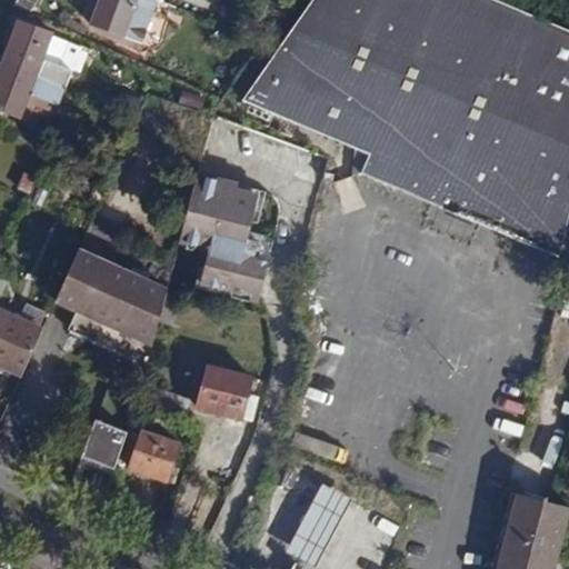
[(145,42),(160,0),(158,0),(98,0),(90,25),(145,42)]
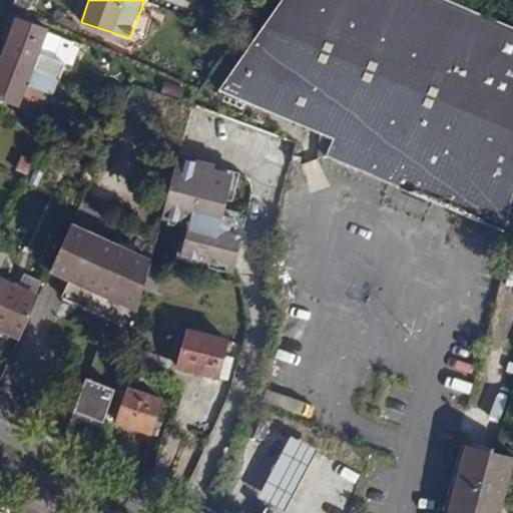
[(512,196),(512,27),(448,0),(282,0),(220,91),(333,139),(326,156),(505,229),(512,196)]
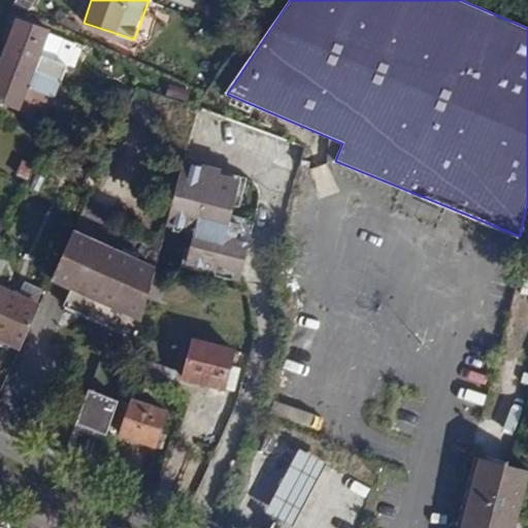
[(17,19),(2,57),(63,80),(68,65),(59,62),(66,40),(51,35),(51,31),(17,19)]
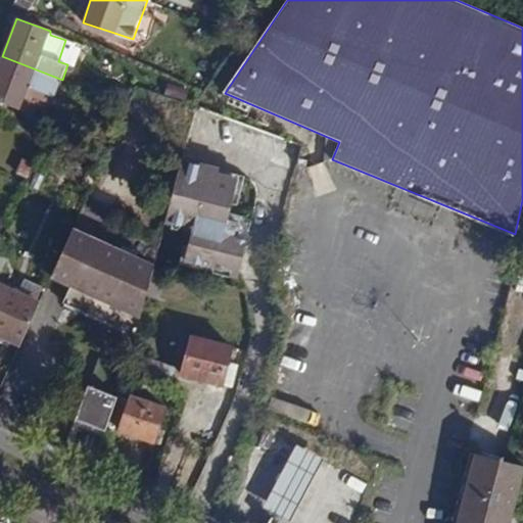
[(2,56),(0,55),(0,102),(20,111),(30,88),(37,92),(55,99),(62,80),(2,56)]
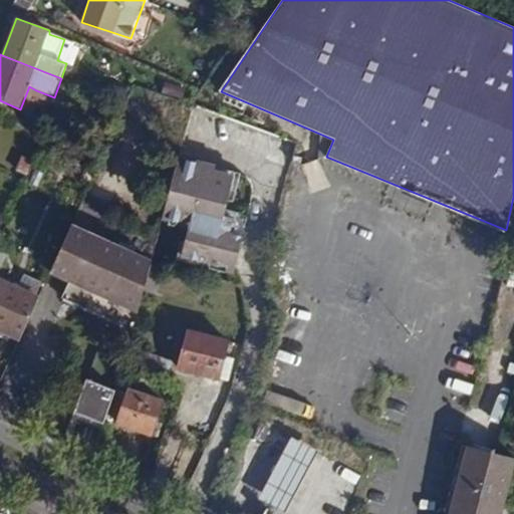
[(29,86),(20,109),(28,112),(33,98),(36,90),(29,86)]
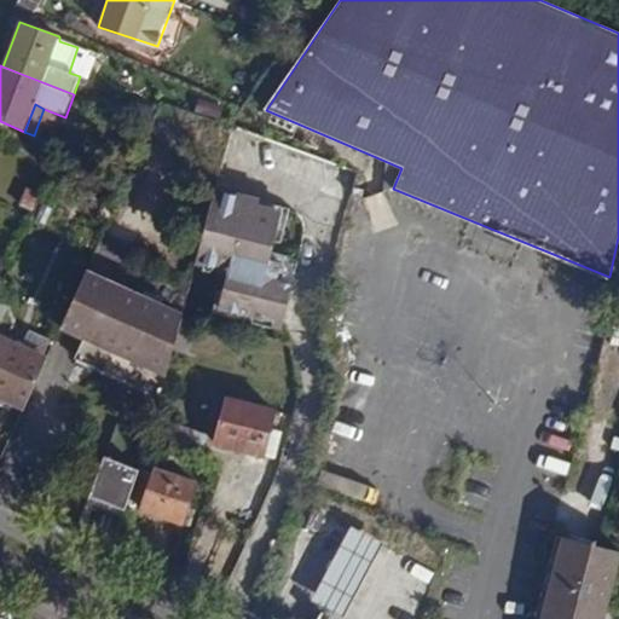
[(62,126),(65,117),(44,109),(40,119),(62,126)]
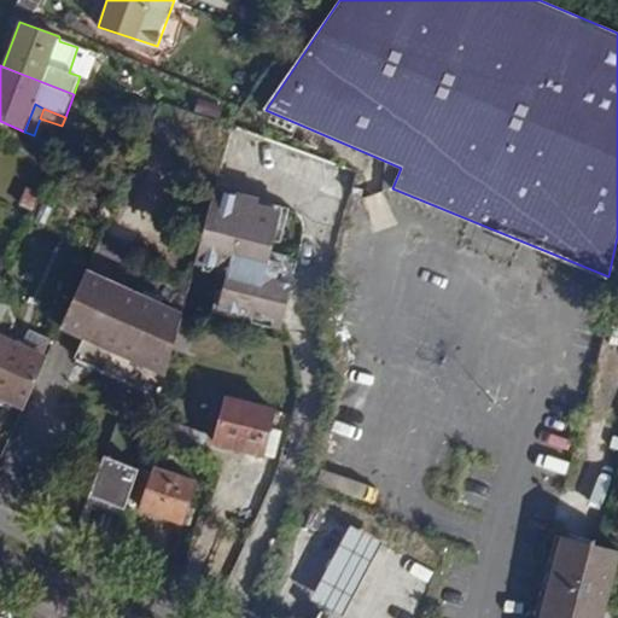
[(34,211),(41,196),(25,188),(18,204),(34,211)]
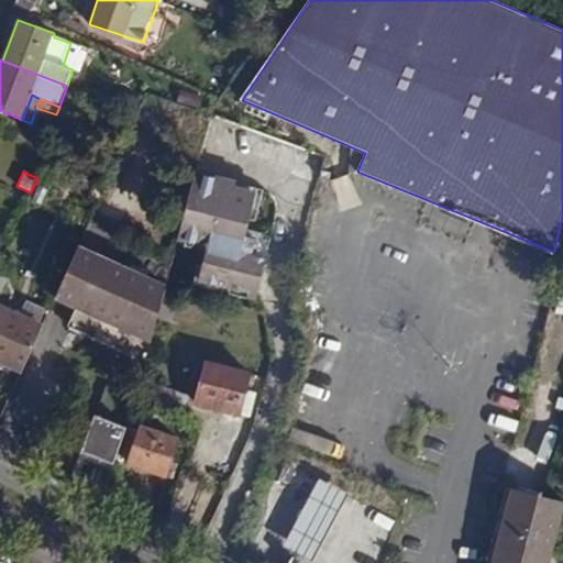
[(257,191),(194,175),(178,240),(208,247),(201,277),(268,294),(277,261),(266,257),(262,256),(264,243),(269,245),(272,235),(247,230),(257,191)]
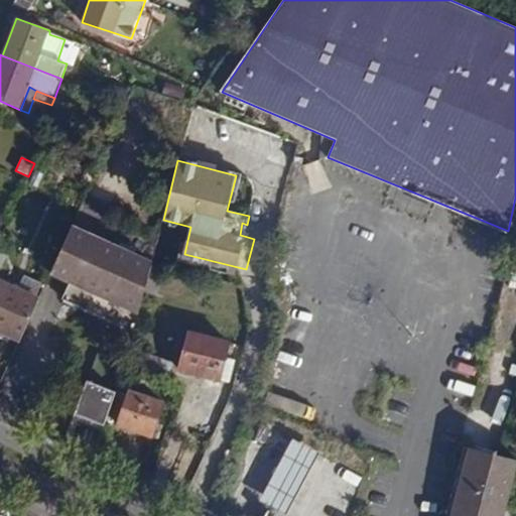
[(91,186),(96,176),(87,171),(83,182),(91,186)]
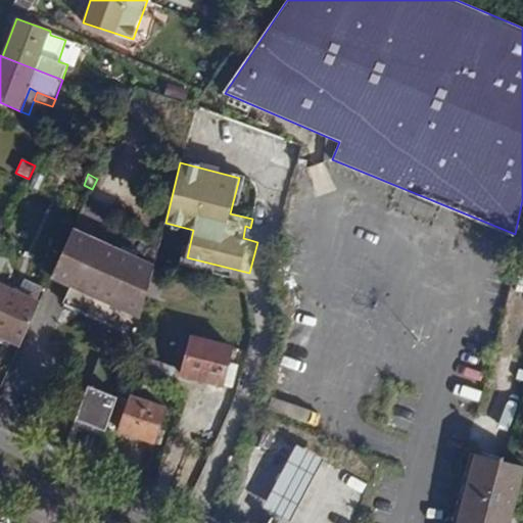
[(74,230),(52,277),(72,286),(93,239),(74,230)]
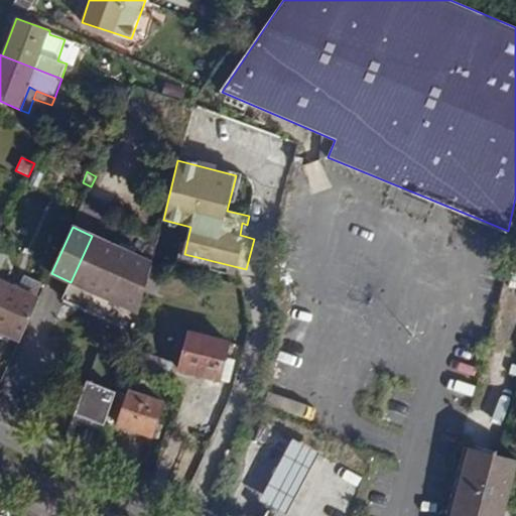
[(62,299),(135,331),(152,262),(92,236),(71,282),(62,299)]
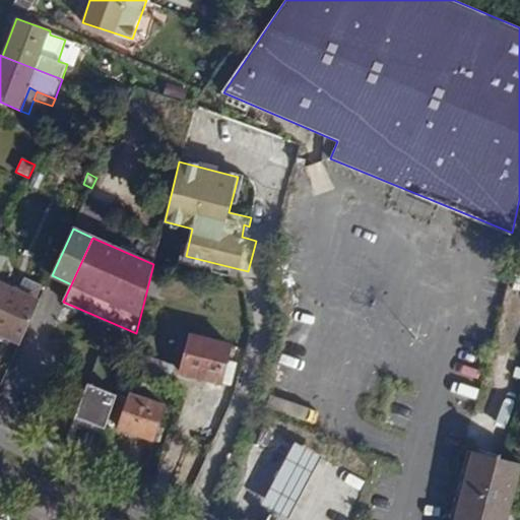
[(0,250),(0,270),(1,271),(9,254),(0,250)]
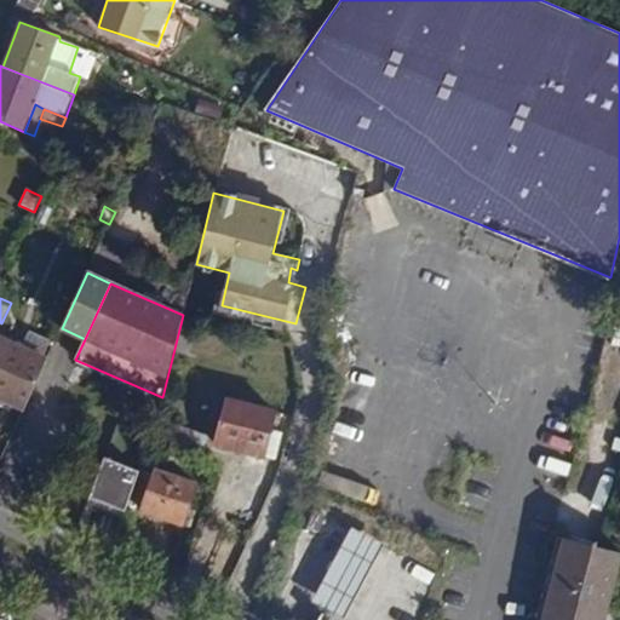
[(0,400),(24,412),(47,361),(42,359),(51,342),(29,331),(22,346),(0,337),(0,400)]
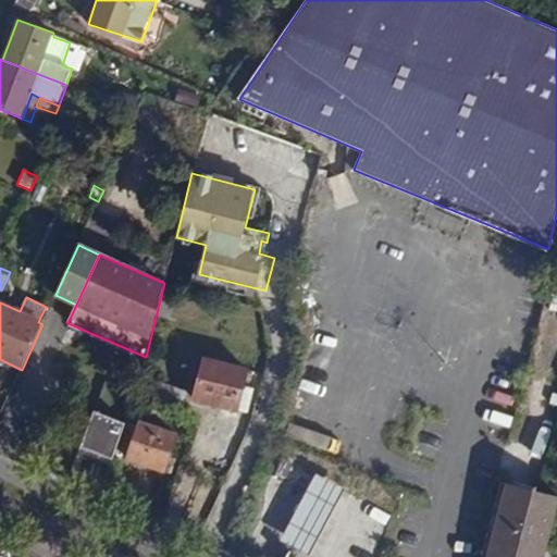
[(195,400),(237,410),(247,369),(205,359),(195,400)]
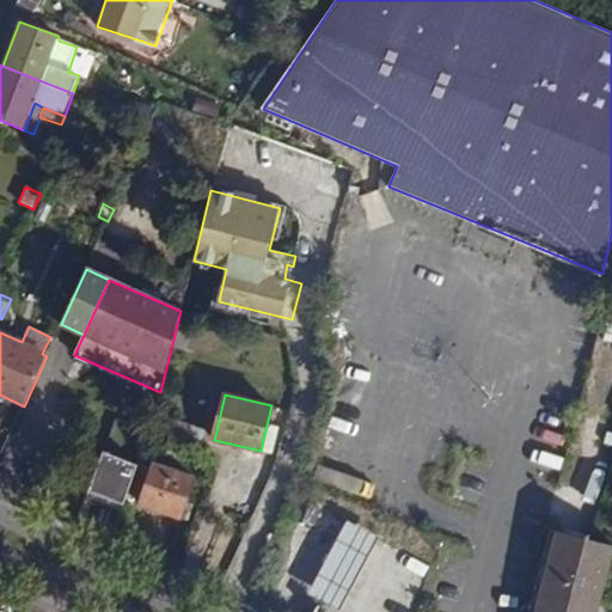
[(170,417),(164,435),(184,442),(189,424),(170,417)]
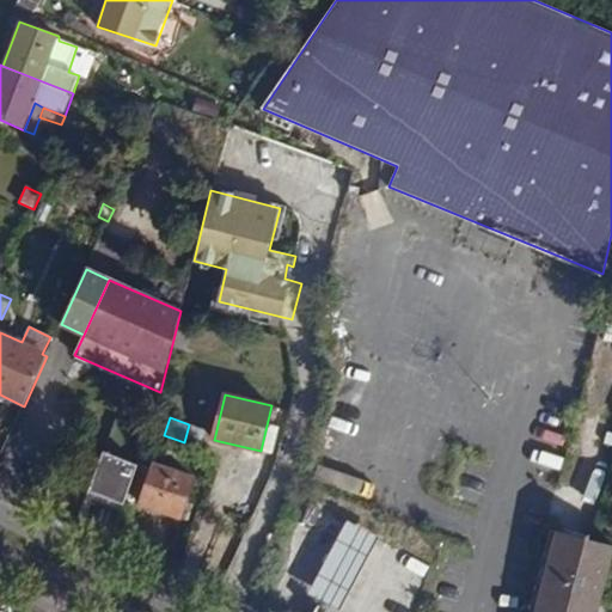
[(184,442),(200,448),(206,430),(189,424),(184,442)]
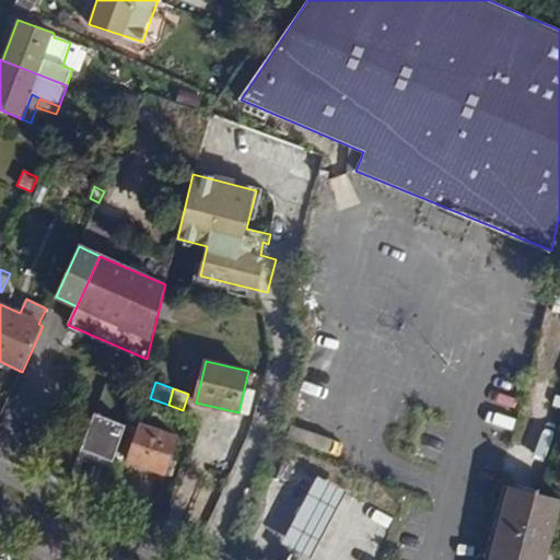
[(129,418),(115,458),(166,476),(181,435),(129,418)]
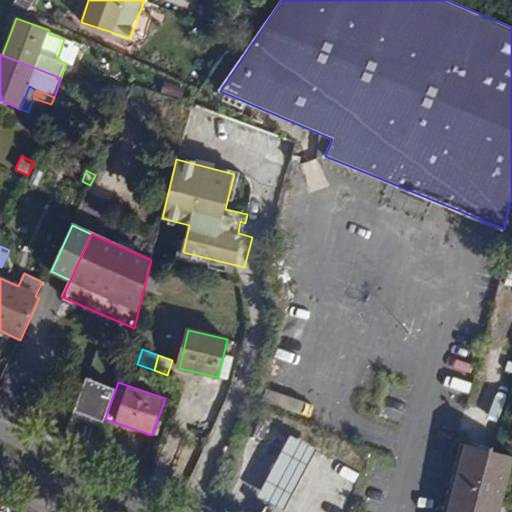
[(259,437),(268,442),(275,430),(265,426),(259,437)]
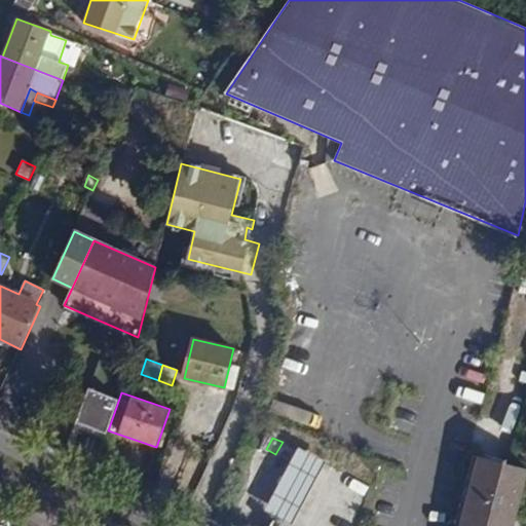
[(293,525),(300,525),(333,465),(306,451),(271,514),(293,525)]
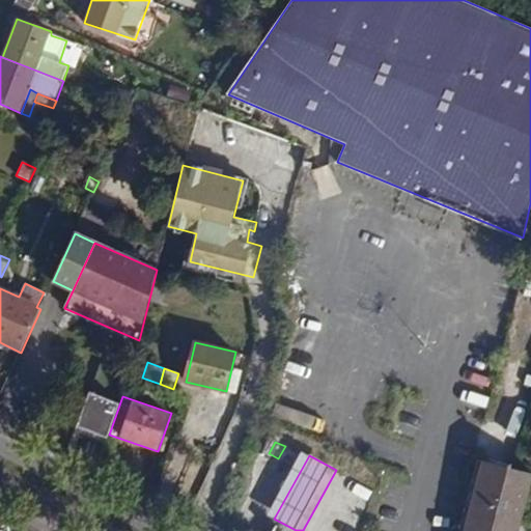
[(530,472),(481,459),(464,530),(519,530),(530,483),(530,472)]
